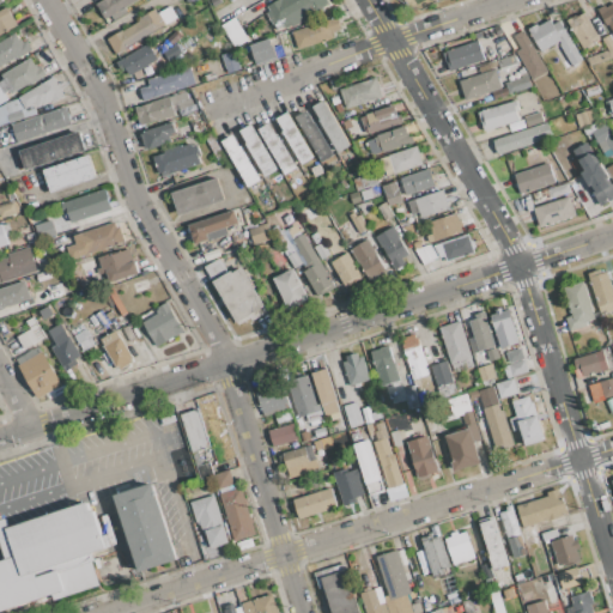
[(147,0),(146,1),(145,0),(139,0),(125,8),(127,13),(114,20),(111,16),(104,20),(96,5),(103,0),(147,0)]
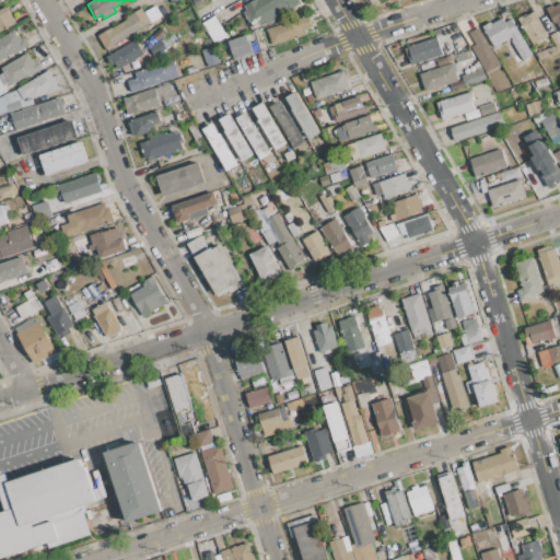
[(261,26),(260,24),(252,28),(243,12),(246,10),(244,6),(254,0),(300,0),(302,3),(289,11),(290,12),(267,25),(266,24),(261,26)]
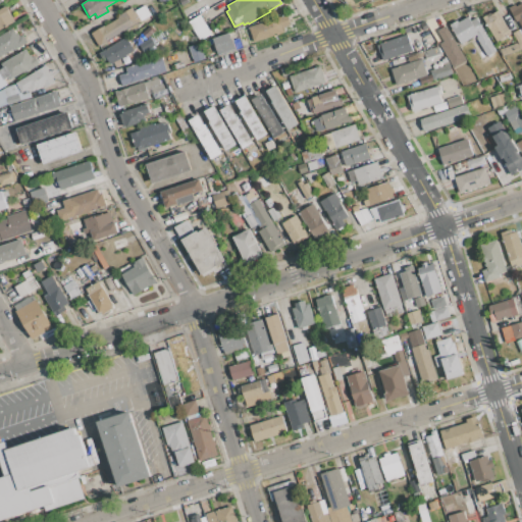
[(521,27),(518,19),(516,20),(509,8),(515,4),(516,6),(521,2),(521,27)]
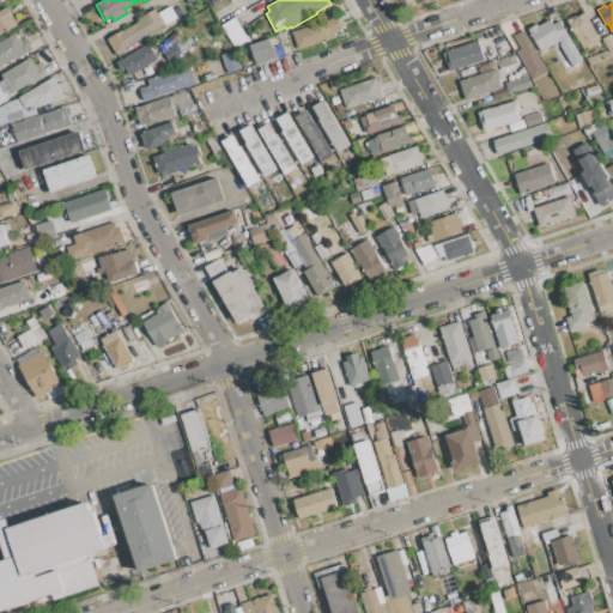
[(157,14),(170,7),(177,18),(163,25),(164,26),(116,54),(108,38),(121,30),(122,31),(139,22),(138,19),(153,10),(157,14)]
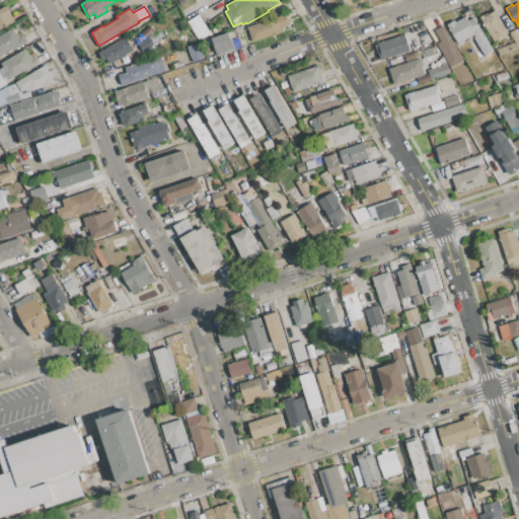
[(497,40),(494,41),(480,17),(488,13),(489,14),(495,11),(507,33),(504,35),(505,38),(498,42),(497,40)]
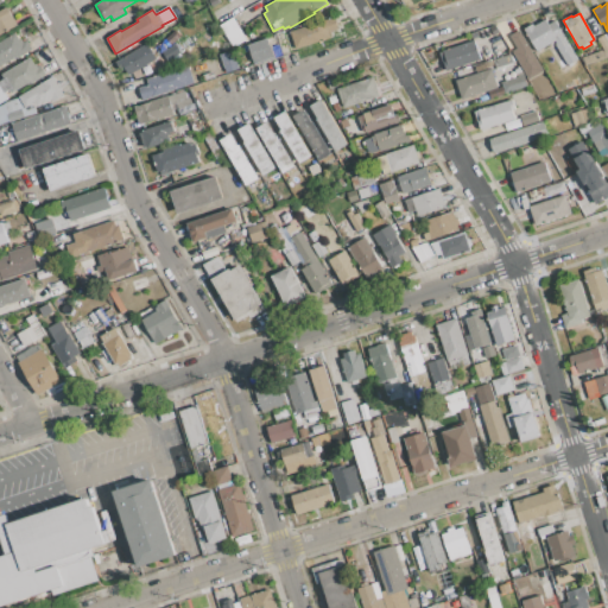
[(328,32),(329,38),(296,49),(290,32),(334,18),(337,30),(328,32)]
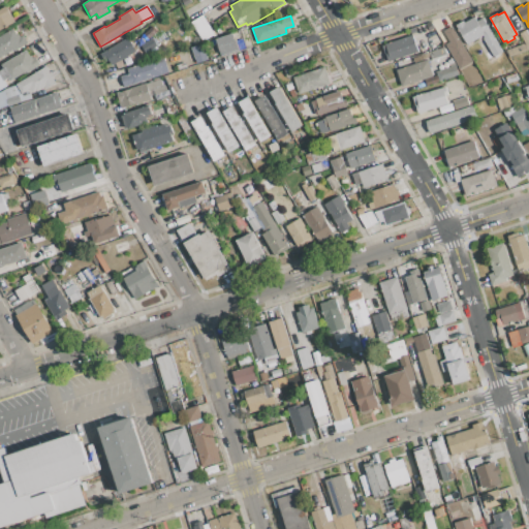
[(456,25),(464,21),(465,23),(474,18),(476,22),(484,18),(490,30),(491,30),(503,51),(494,56),(481,35),(467,44),(456,25)]
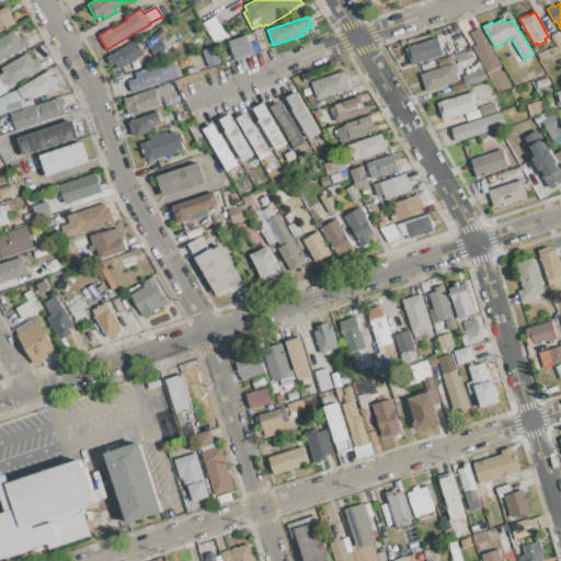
[(489,73),(473,47),(477,45),(469,33),(478,27),(501,67),(489,73)]
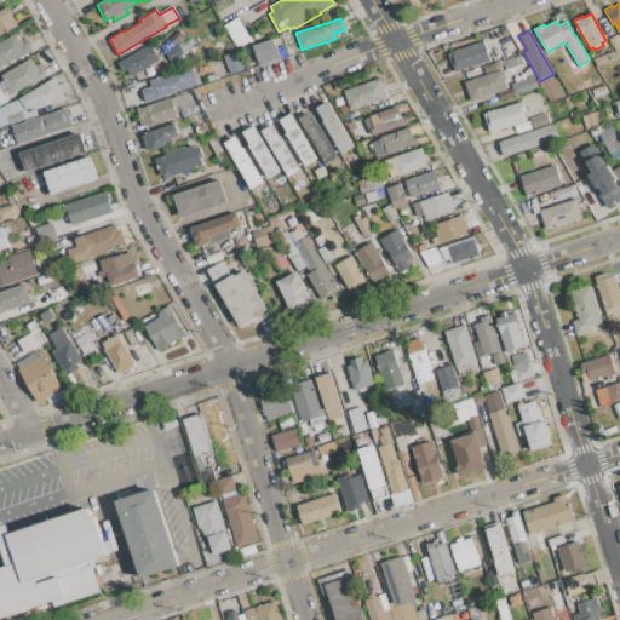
[(0,42),(16,34),(19,41),(22,40),(23,42),(27,41),(32,50),(0,67),(0,42)]
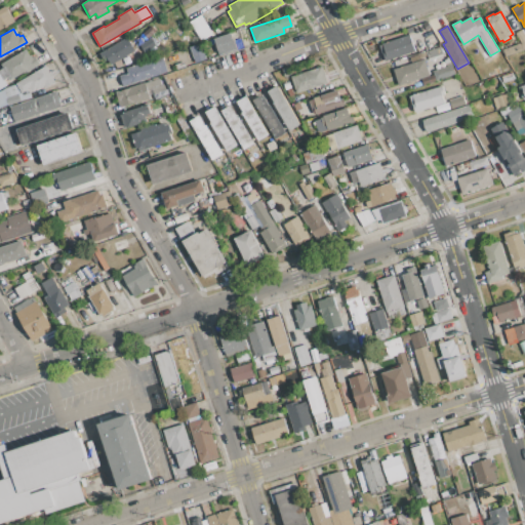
[(524,49),(516,33),(522,30),(524,35),(524,49)]
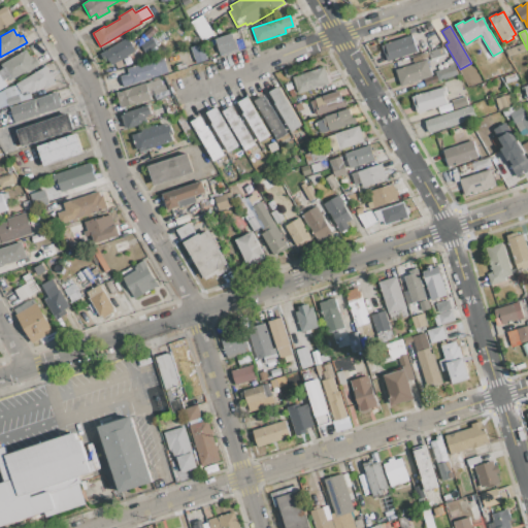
[(221,55),(216,39),(232,34),(233,39),(232,39),(235,50),(221,55)]
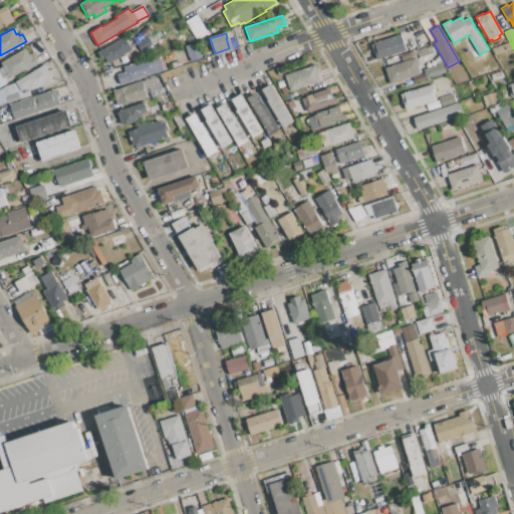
[(406,50),(377,59),(372,43),(401,35),(406,50)]
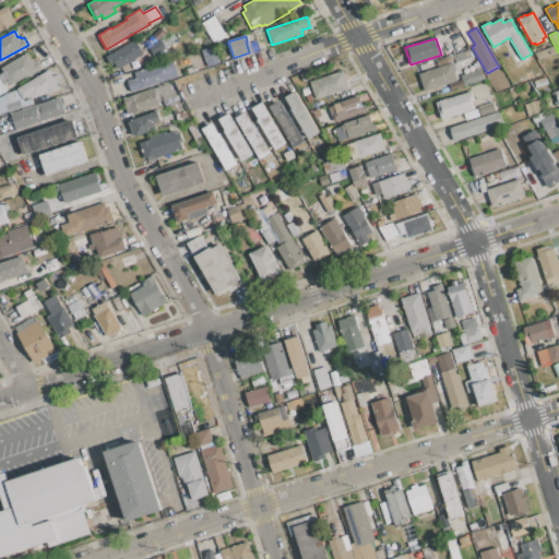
[(143,55),(117,69),(109,56),(135,42),(143,55)]
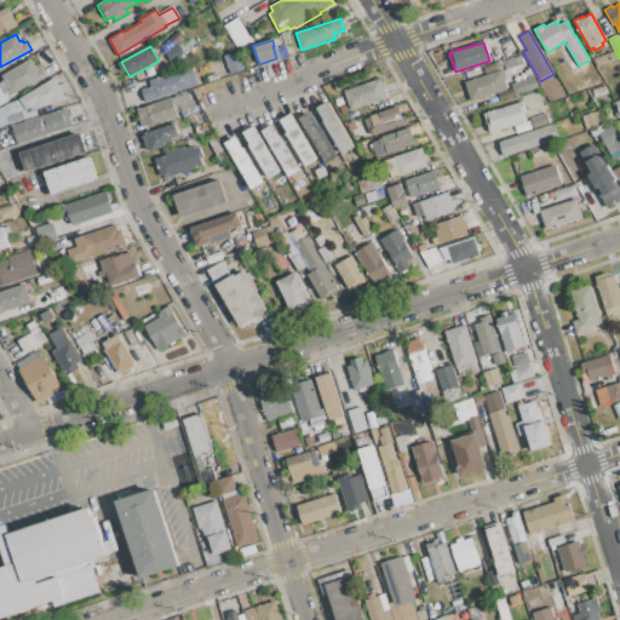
[(178,46),(183,56),(171,62),(166,53),(178,46)]
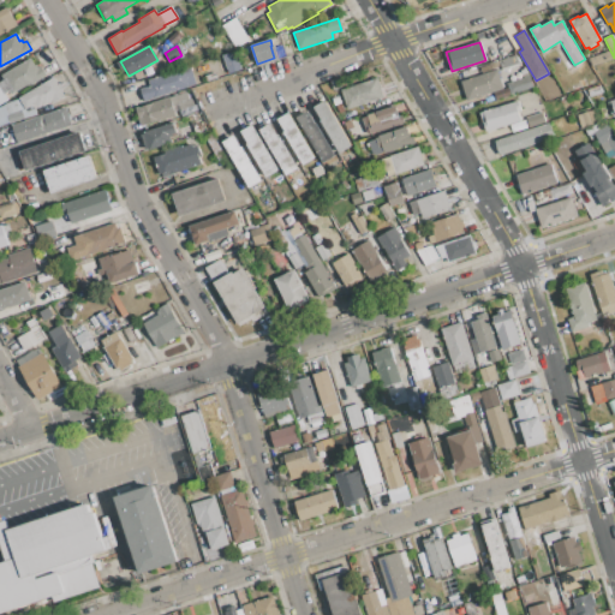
[(222,55),(236,51),(242,69),(228,73),(222,55)]
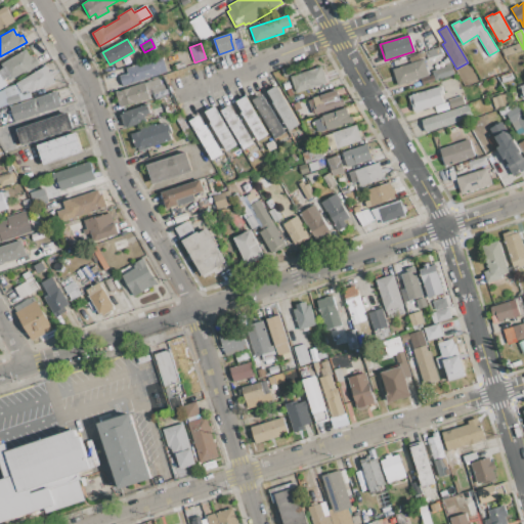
[(501,49),(519,43),(522,50),(504,56),(501,49)]
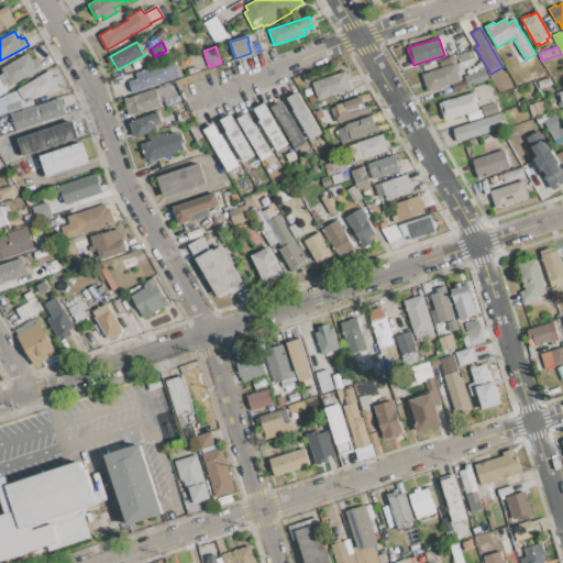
[(460,66),(475,62),(472,50),(456,54),(460,66)]
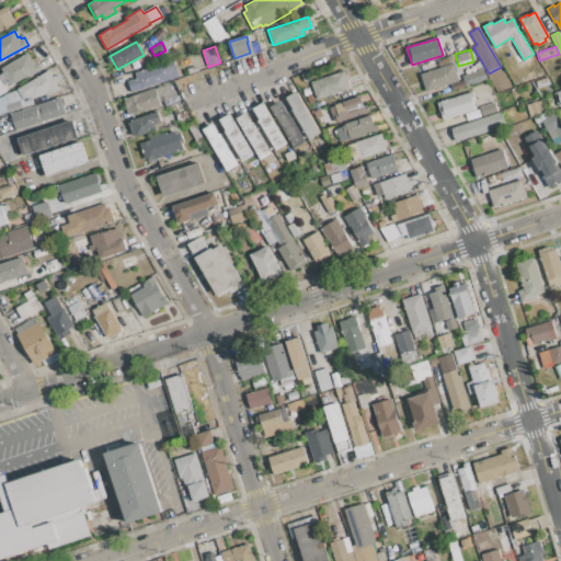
[(1,69),(27,53),(32,60),(33,59),(34,61),(37,60),(43,70),(30,78),(29,76),(11,87),(9,82),(3,86),(0,79),(0,73),(3,72),(1,69)]
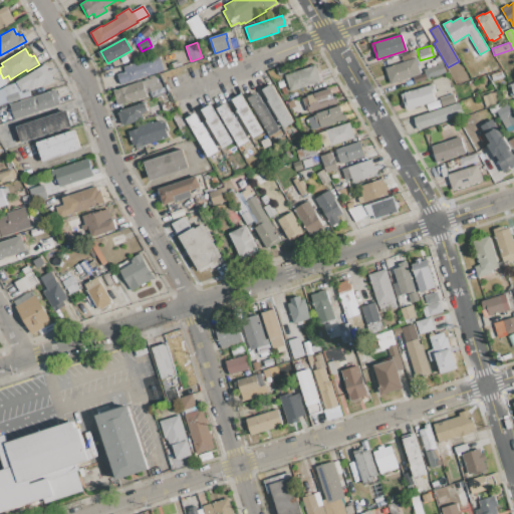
[(160,61),(163,70),(158,72),(158,73),(120,85),(117,74),(125,71),(124,67),(153,58),(154,62),(160,61)]
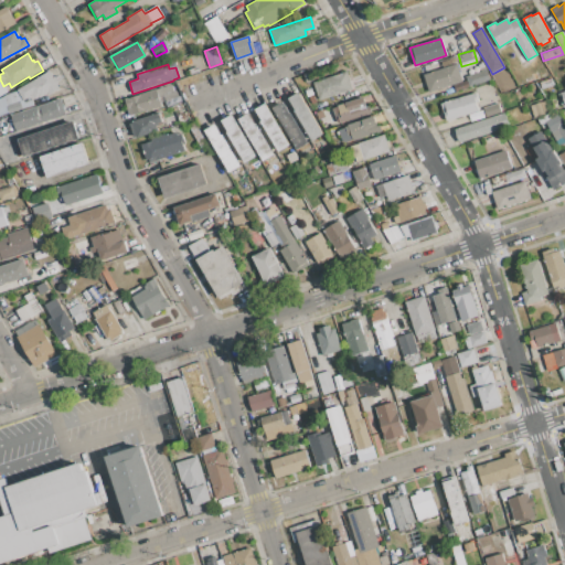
[(456,64),(461,82),(429,92),(424,74),(456,64)]
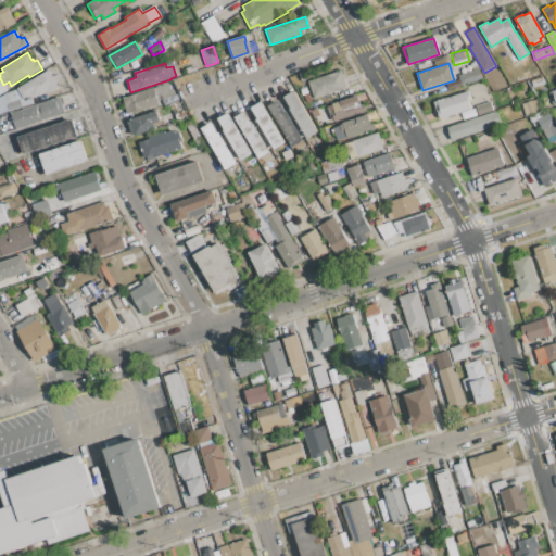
[(462,86),(458,75),(479,68),(482,79),(462,86)]
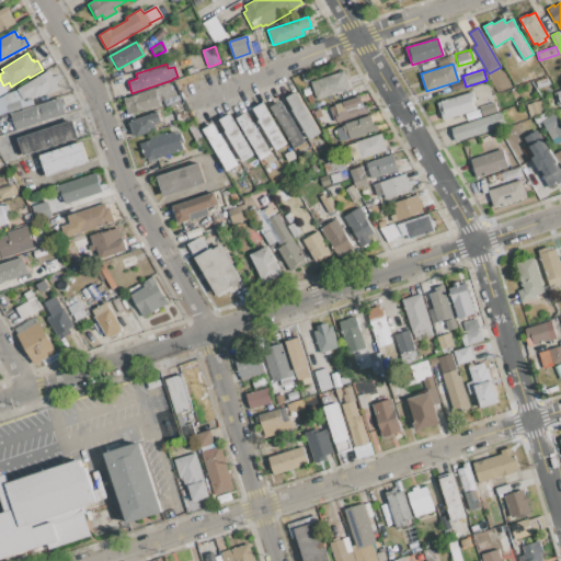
[(343,70),(350,89),(317,100),(311,81),(343,70)]
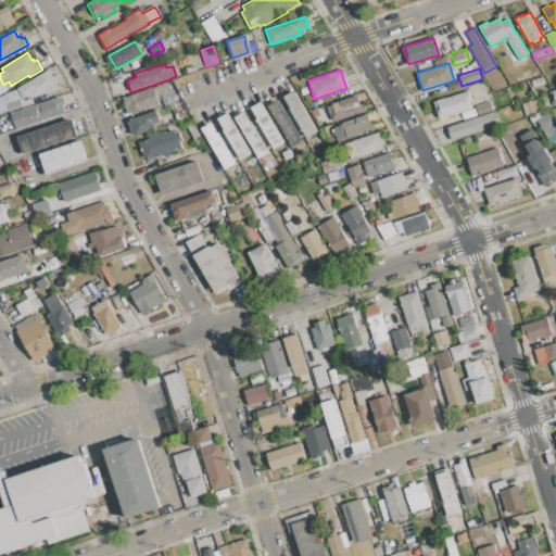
[(29,100),(30,105),(9,113),(2,93),(14,90),(19,100),(22,98),(16,88),(48,71),(57,85),(58,86),(58,87),(49,92),(48,91),(39,97),(38,95),(34,98),(33,97),(29,100)]
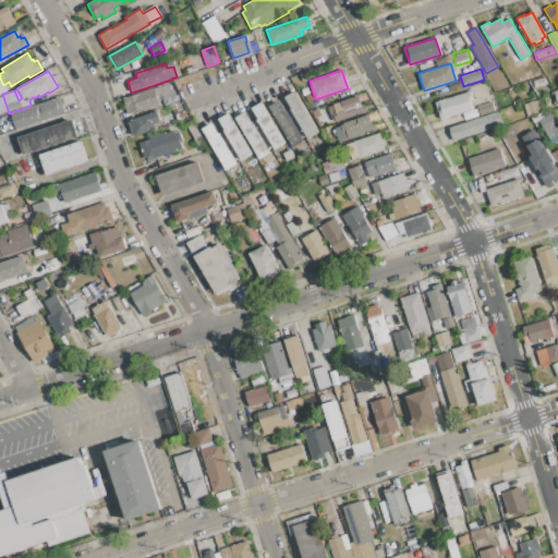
[(303,81),(301,74),(306,72),(310,80),(303,81)]
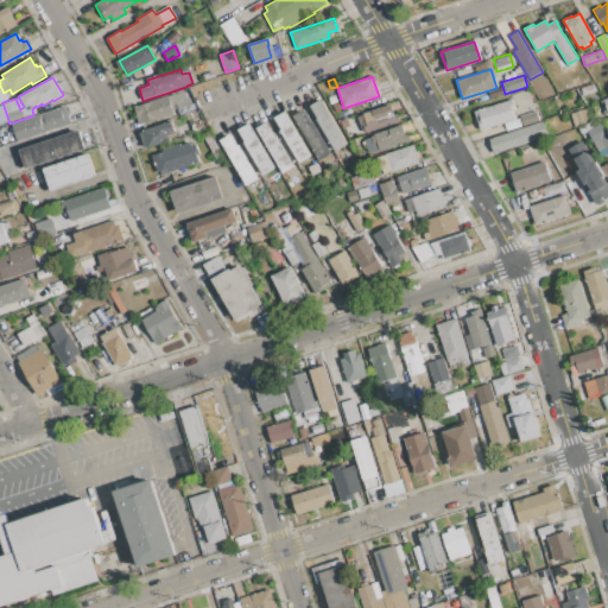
[(583,96),(581,88),(594,84),(596,92),(583,96)]
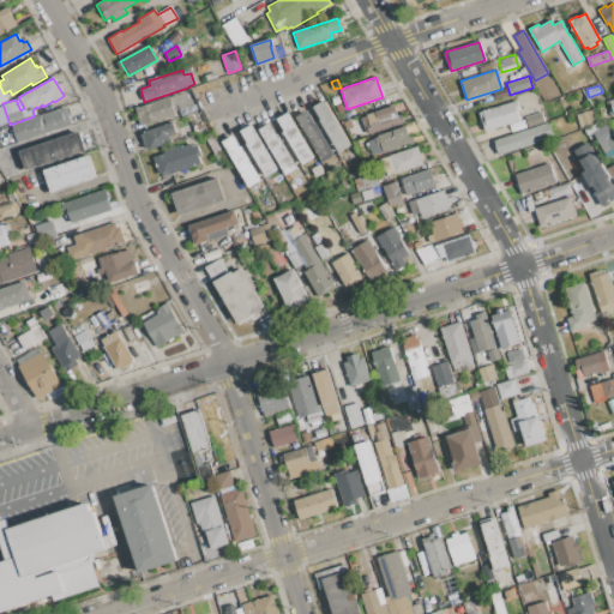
[(188,100),(192,100),(193,104),(196,103),(198,112),(181,116),(179,110),(174,112),(175,114),(175,116),(158,121),(158,120),(140,126),(137,118),(138,118),(136,108),(169,96),(169,97),(175,95),(186,92),(188,100)]
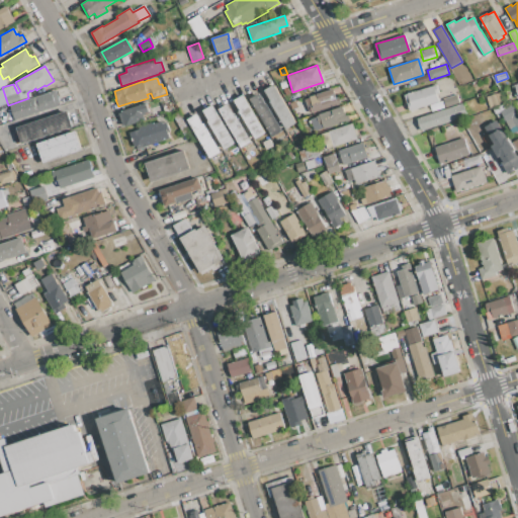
[(296,122),(285,128),(270,102),(271,101),(264,90),(274,85),(296,122)]
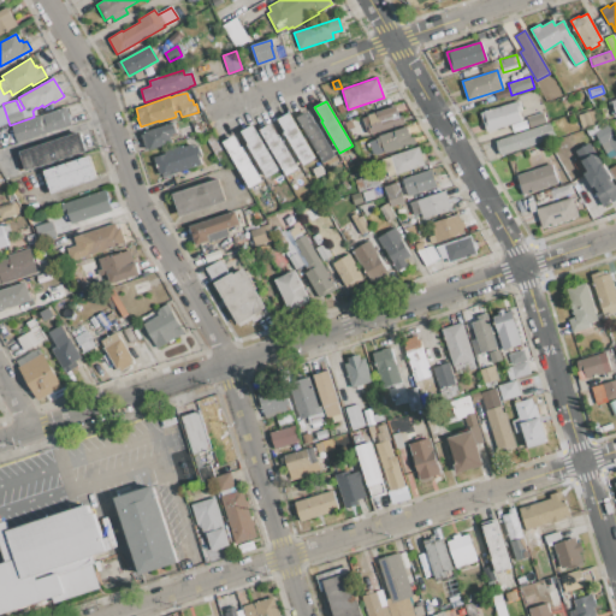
[(481,113),(484,112),(517,101),(521,111),(519,112),(521,122),(487,132),(481,113)]
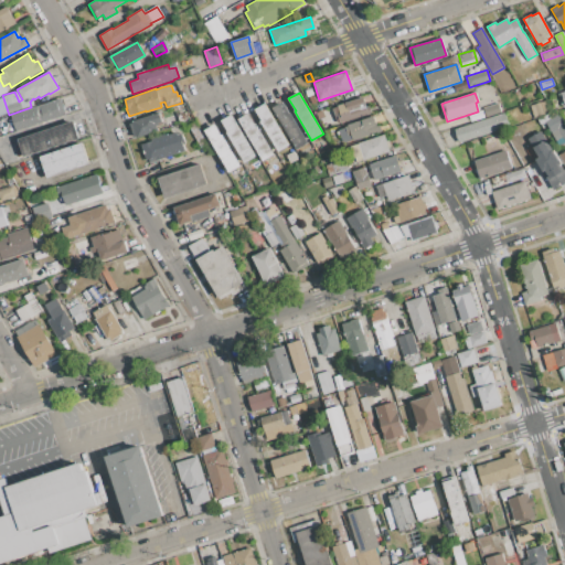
[(338,107),(338,105),(362,97),(365,107),(369,106),(371,113),(340,124),(340,123),(338,124),(333,108),(338,107)]
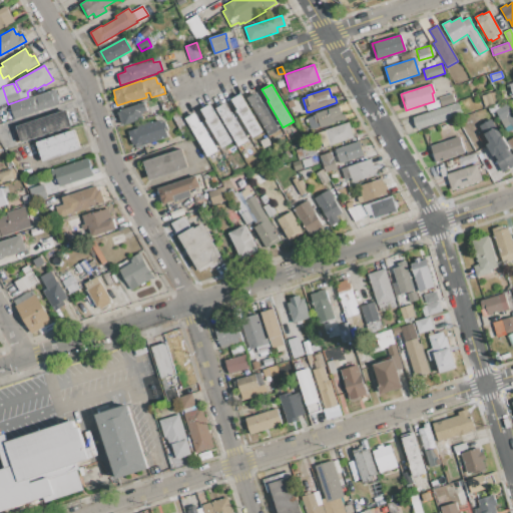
[(54,90),(60,106),(14,120),(9,104),(54,90)]
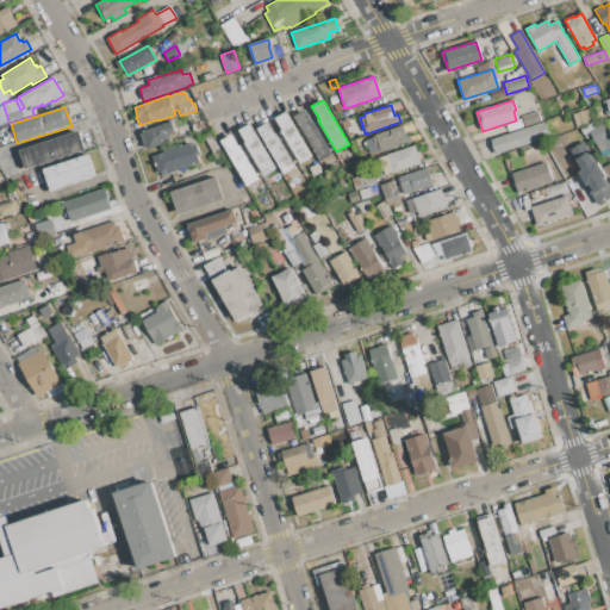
[(312,123),(315,122),(334,153),(321,161),(294,117),(306,109),(311,117),(310,118),(312,123)]
